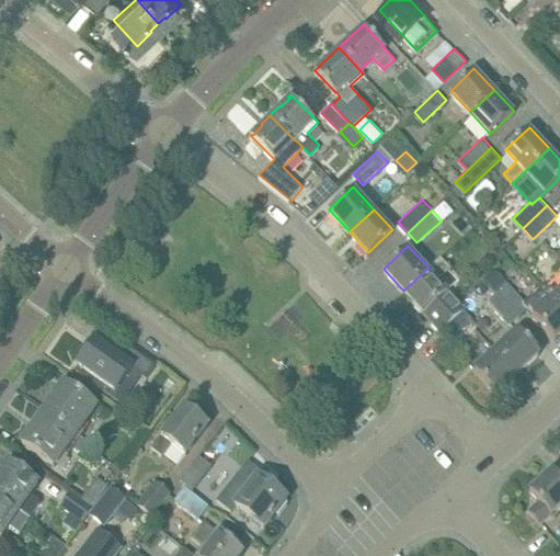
[(423,311),(440,330),(465,307),(437,278),(449,265),(441,257),(429,268),(403,291),(422,311),(423,311)]
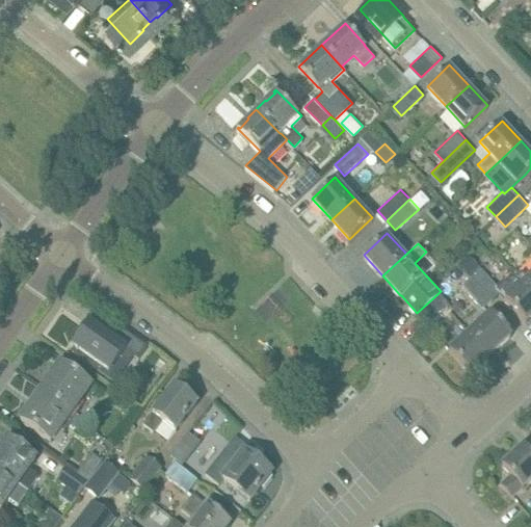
[(469,252),(458,261),(470,273),(480,264),(469,252)]
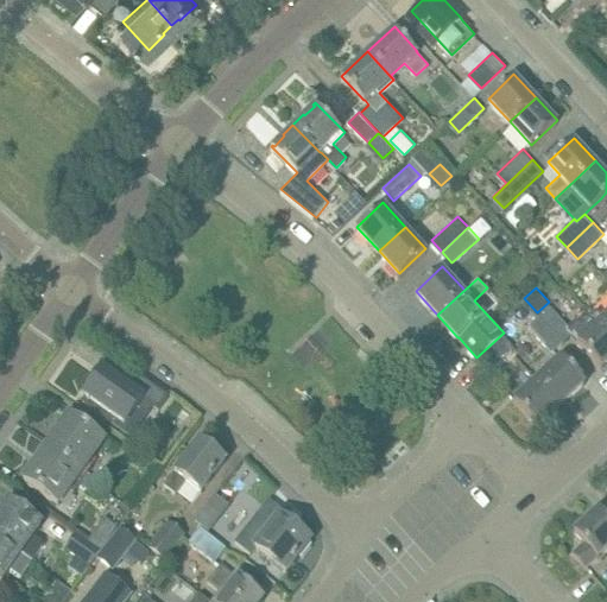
[(550,304),(538,314),(563,340),(571,331),(568,328),(569,325),(550,304)]
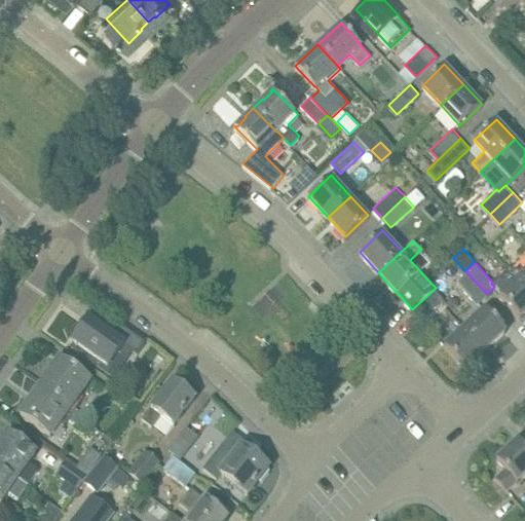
[(492,282),(491,284),(494,287),(499,293),(507,301),(521,315),(524,311),(524,280),(520,274),(511,265),(492,282)]
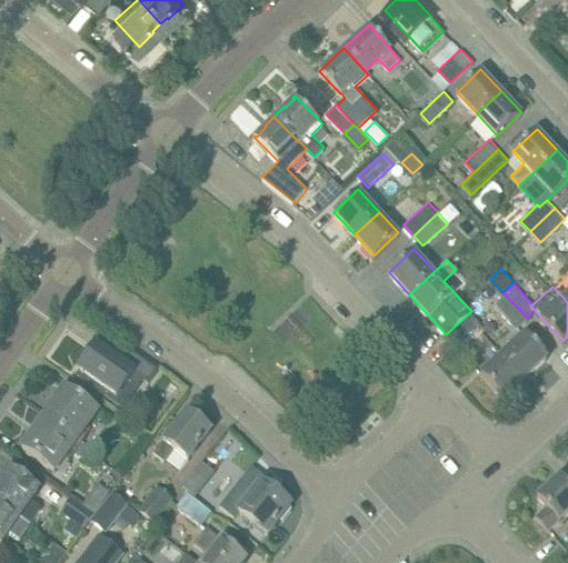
[(504,293),(494,303),(516,328),(527,318),(504,293)]
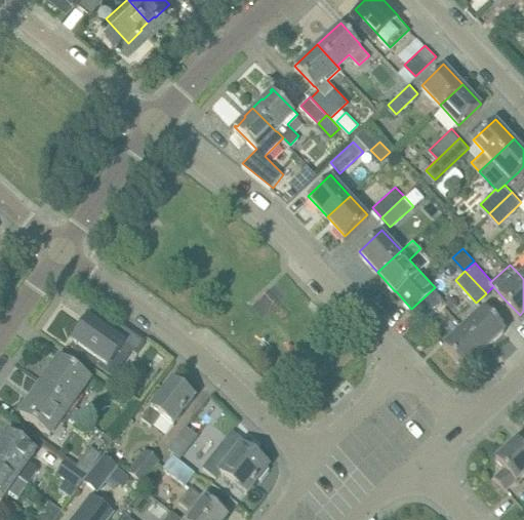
[(435,287),(411,309),(420,318),(443,296),(435,287)]
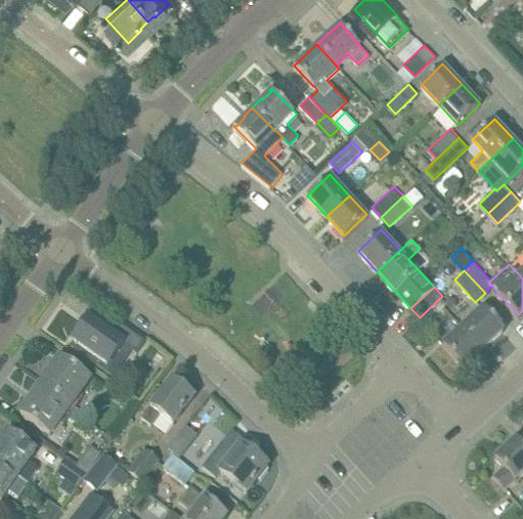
[(482,306),(463,325),(483,347),(504,329),(482,306)]
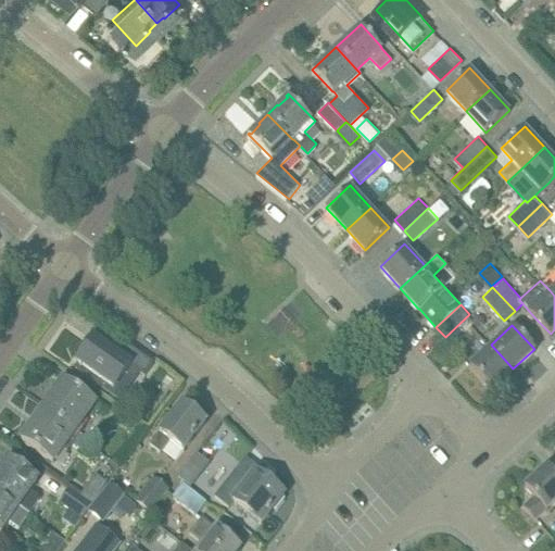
[(76,360),(93,372),(114,386),(130,362),(144,372),(153,361),(128,343),(121,354),(93,335),(76,360)]
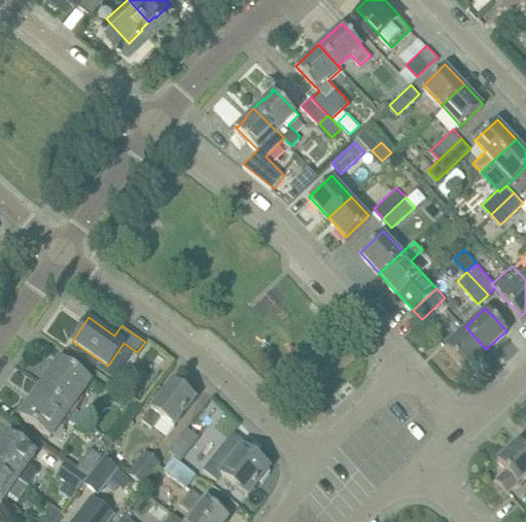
[(486,349),(465,326),(445,345),(466,368),(486,349)]
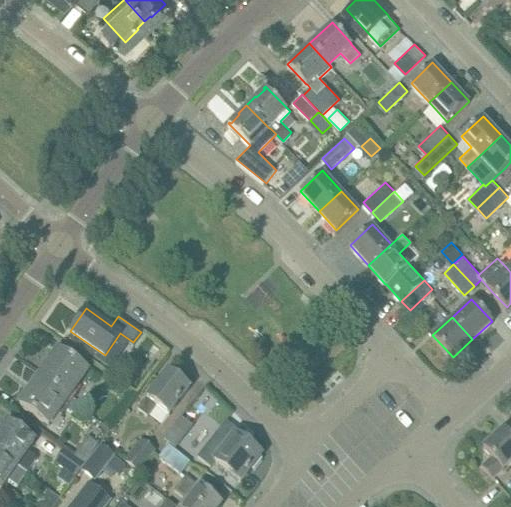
[(58,347),(43,368),(62,382),(53,392),(68,403),(79,411),(85,403),(74,395),(77,391),(72,388),(87,367),(75,358),(58,347)]
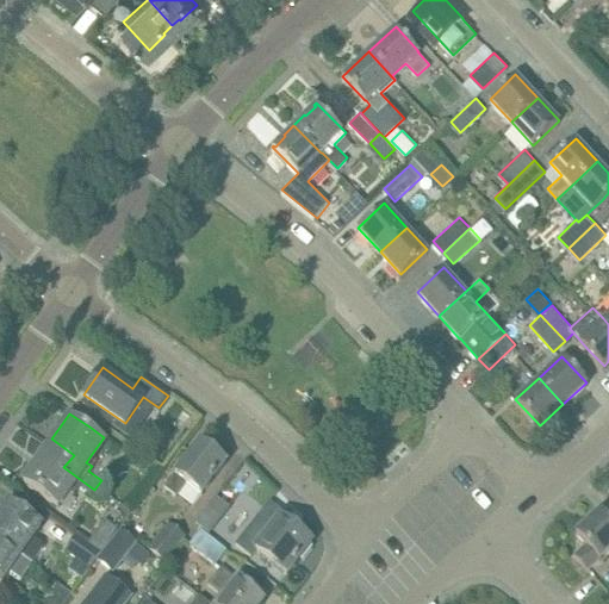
[(74,455),(51,439),(50,440),(54,442),(45,453),(43,450),(24,478),(58,503),(69,487),(74,491),(81,480),(63,467),(74,455)]
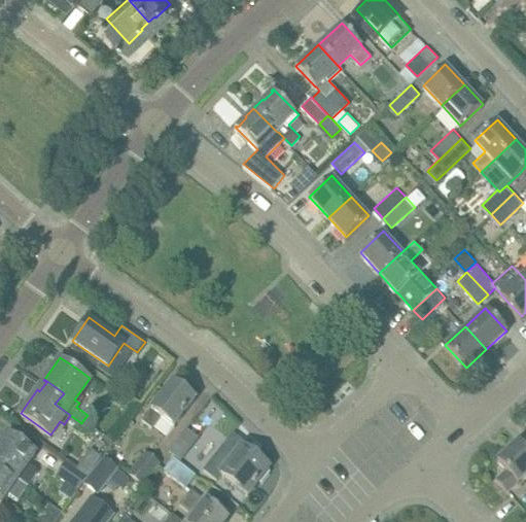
[(142,418),(152,425),(162,414),(174,424),(195,397),(193,395),(193,396),(183,389),(183,388),(172,380),(142,418)]
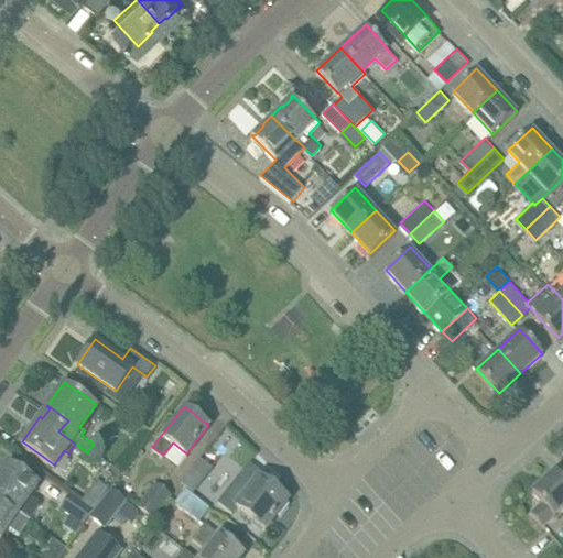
[(237,504),(266,526),(288,499),(258,476),(262,470),(249,460),(237,474),(218,499),(233,511),(237,504)]
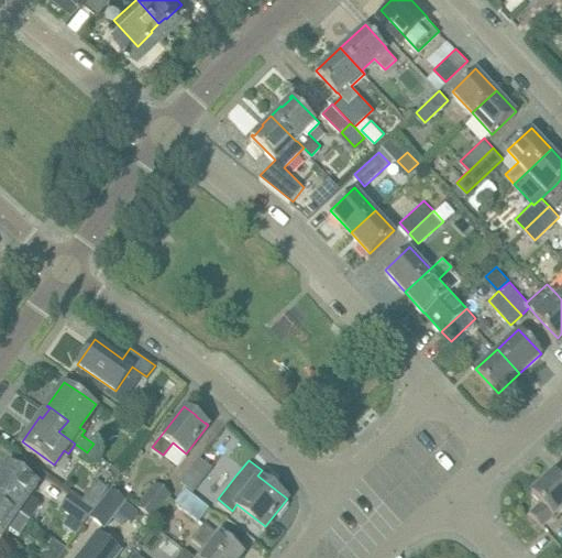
[(0,472),(1,473),(0,473),(0,496),(30,518),(40,503),(40,499),(31,493),(39,483),(8,461),(0,471),(0,472)]
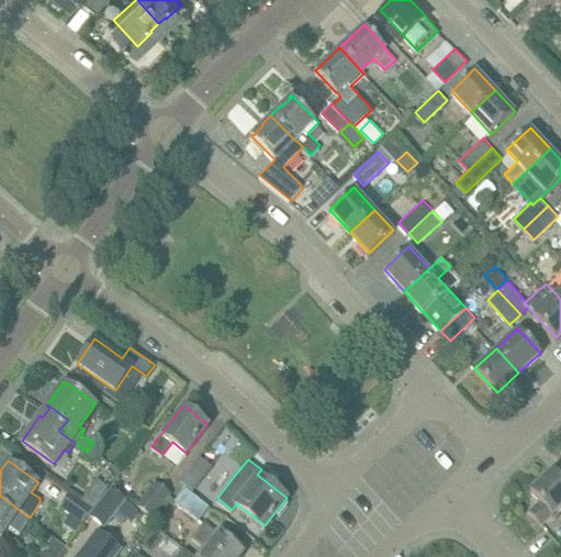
[(188,467),(179,478),(187,483),(192,488),(201,477),(188,467)]
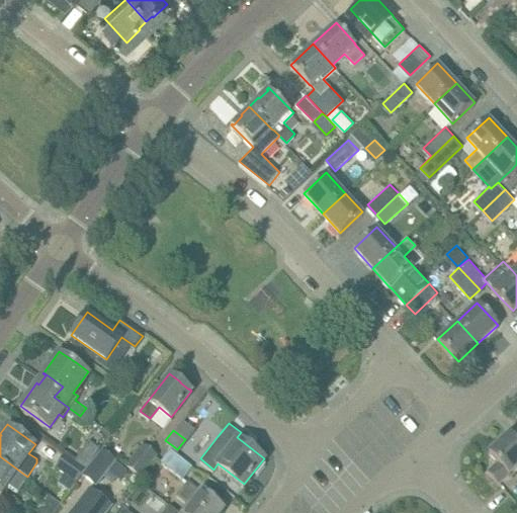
[(488,468),(500,482),(515,467),(516,465),(516,440),(509,431),(489,450),(498,459),(488,468)]
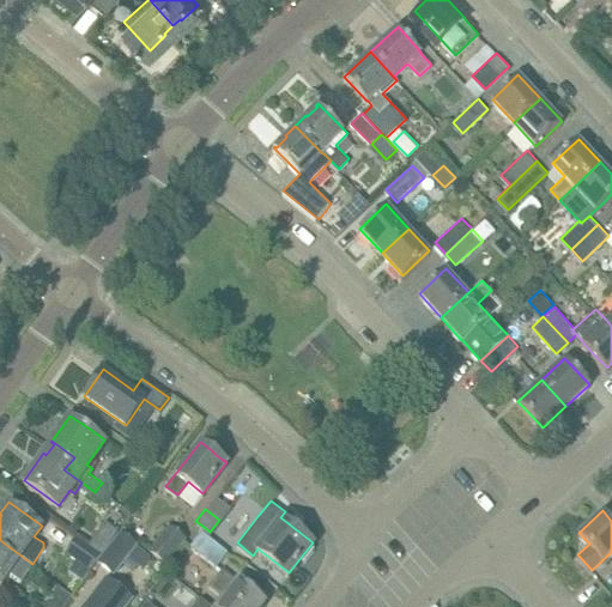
[(105,517),(88,544),(101,553),(119,527),(105,517)]
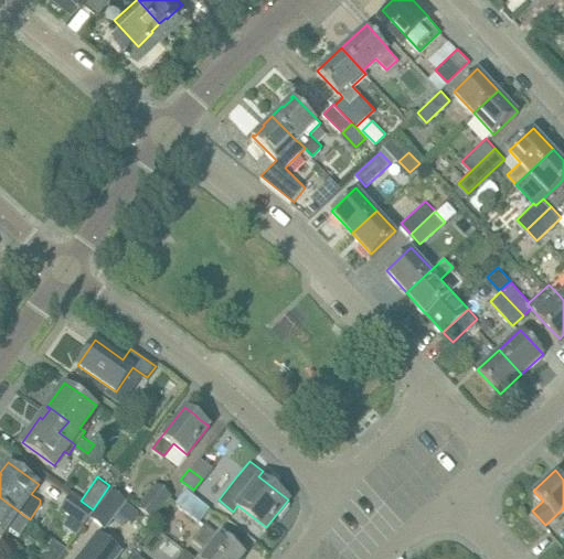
[(139,504),(152,515),(170,493),(157,483),(139,504)]
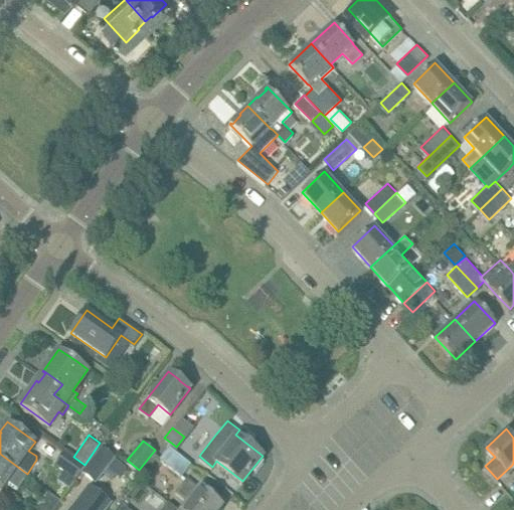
[(160,457),(182,474),(191,462),(170,445),(160,457)]
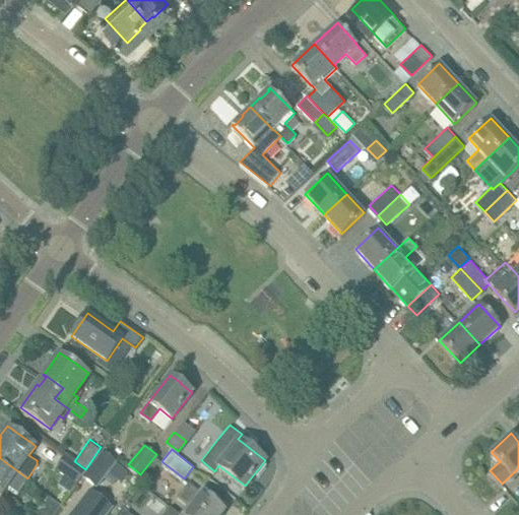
[(127,470),(115,460),(103,451),(83,474),(95,484),(112,464),(125,473),(127,470)]
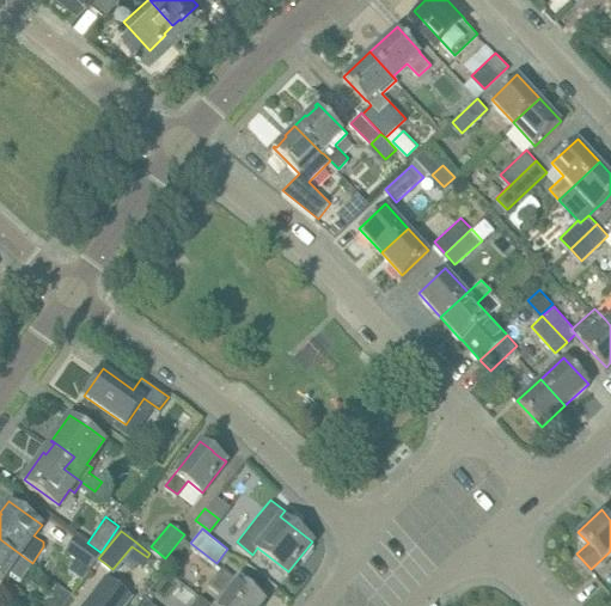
[(101,552),(87,543),(77,536),(67,550),(91,567),(101,552)]
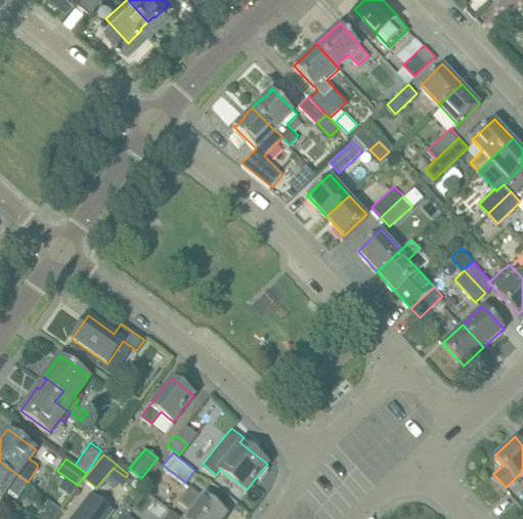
[(28,482),(0,462),(0,499),(8,488),(17,495),(28,482)]
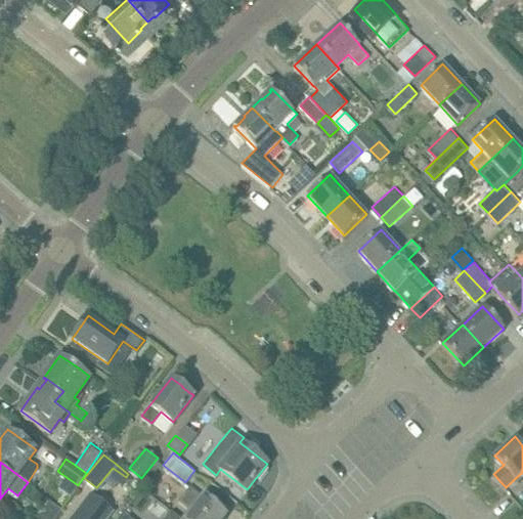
[(191,509),(183,518),(223,518),(226,515),(189,485),(179,500),(191,509)]
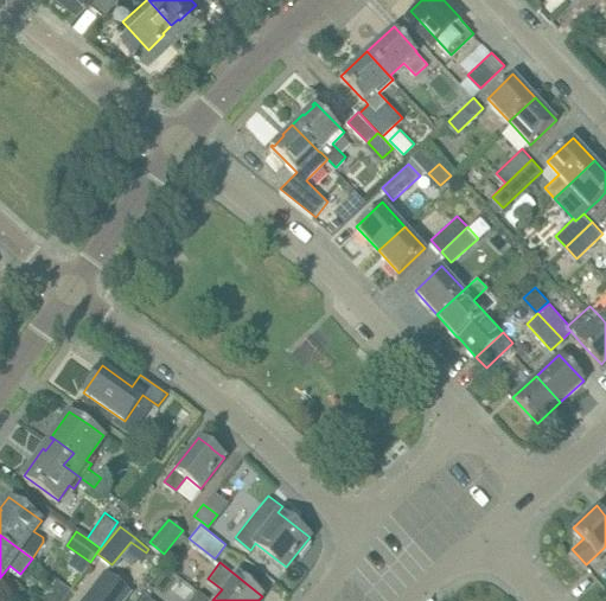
[(81,600),(121,600),(129,590),(106,571),(81,600)]
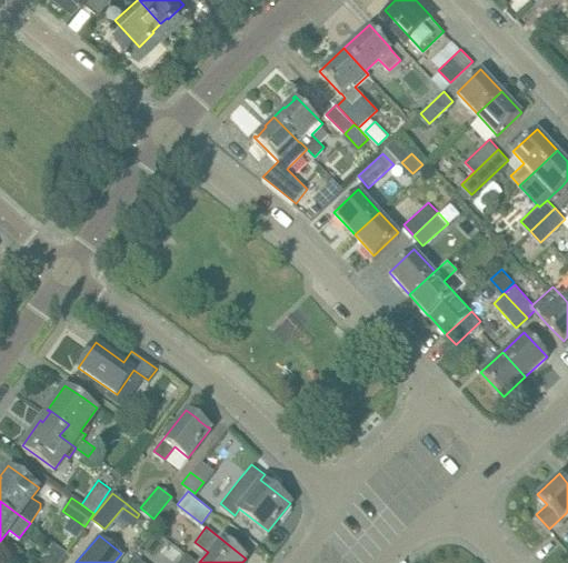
[(42,556),(37,562),(57,562),(68,551),(55,541),(42,556)]
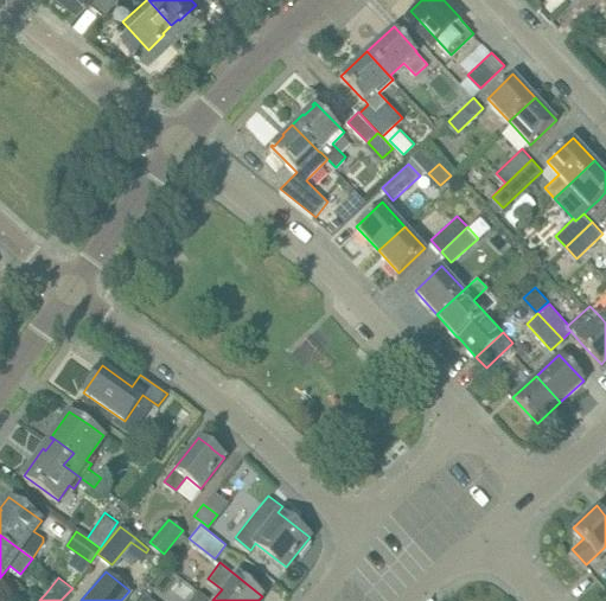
[(212,600),(198,589),(189,600),(212,600)]
